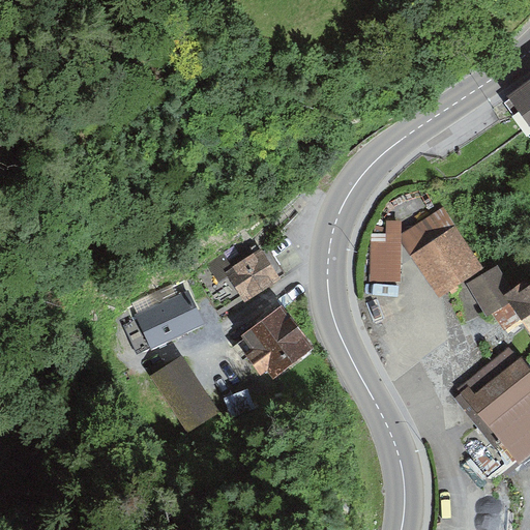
[(529,84),(505,104),(529,137),(529,84)]
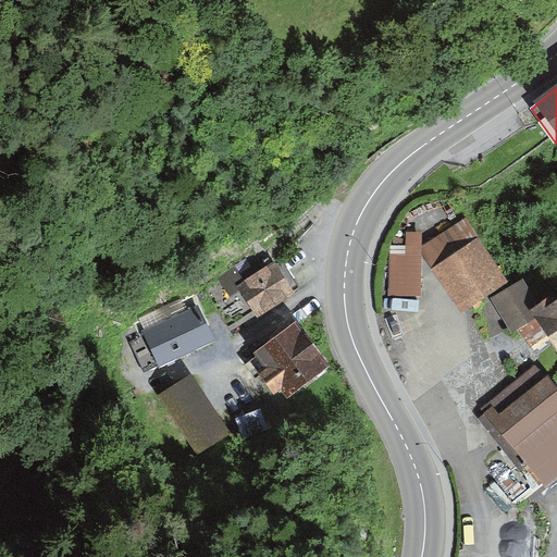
[(511,287),(467,220),(421,250),(461,312),(492,297),(511,287)]
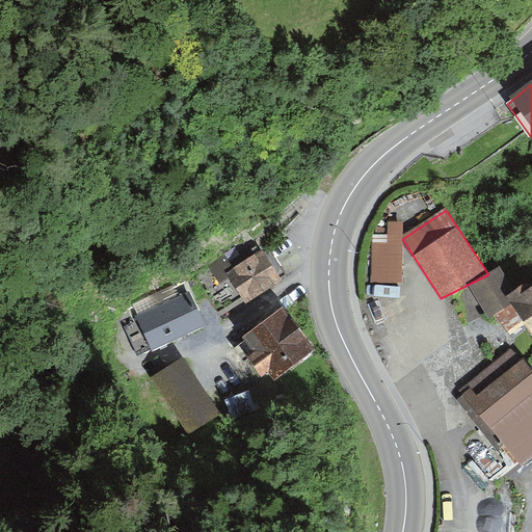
[(403,223),(387,223),(387,236),(373,236),(372,284),(402,284),(402,239),(403,223)]
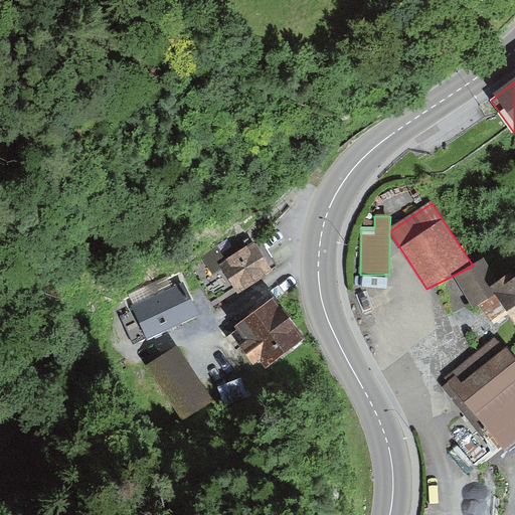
[(281,274),(255,238),(226,260),(247,289),(251,294),(281,274)]
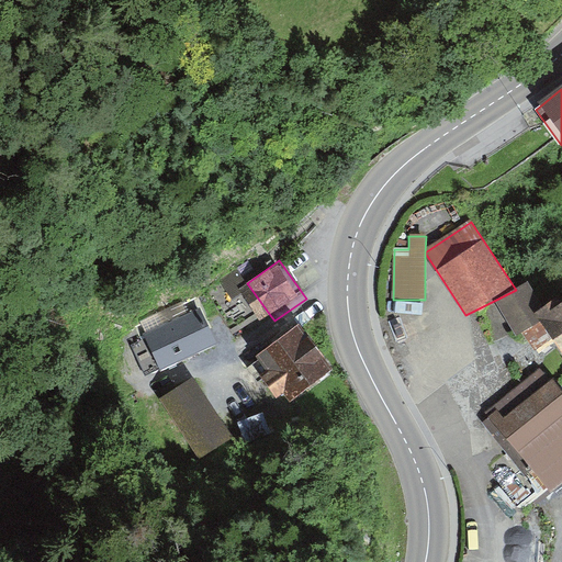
[(270,315),(247,283),(239,269),(211,288),(235,338),(270,315)]
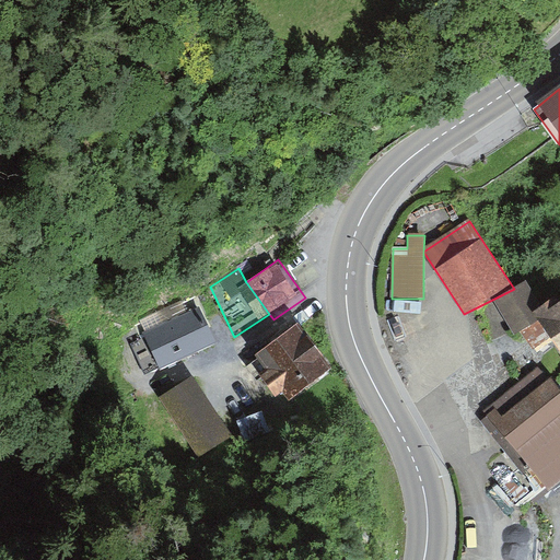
[(551,342),(559,356),(559,302),(557,296),(543,306),(524,281),(514,289),(494,299),(514,336),(521,333),(536,352),(551,342)]
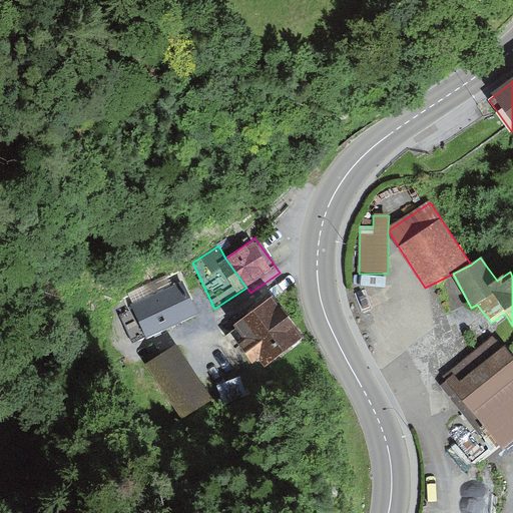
[(176,281),(130,301),(146,337),(192,316),(176,281)]
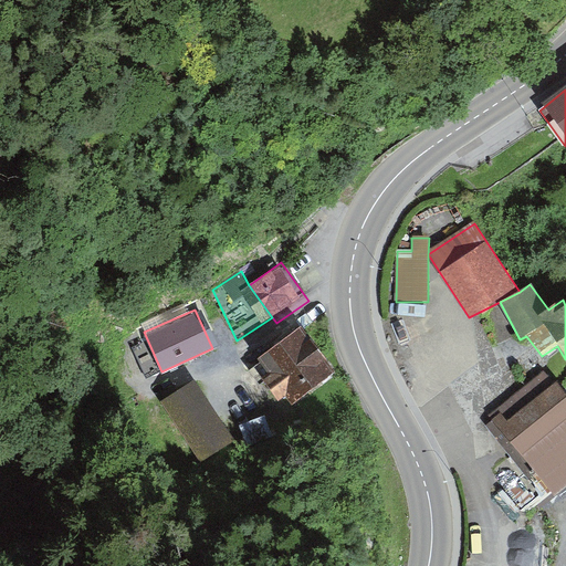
[(333,369),(303,327),(259,359),(290,401),(333,369)]
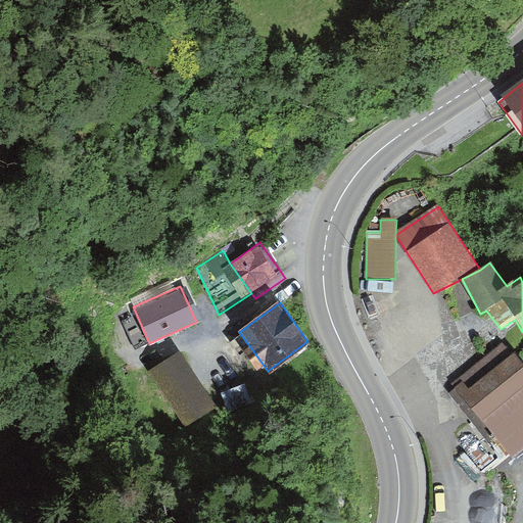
[(522,459),(522,354),(519,349),(468,391),(522,459)]
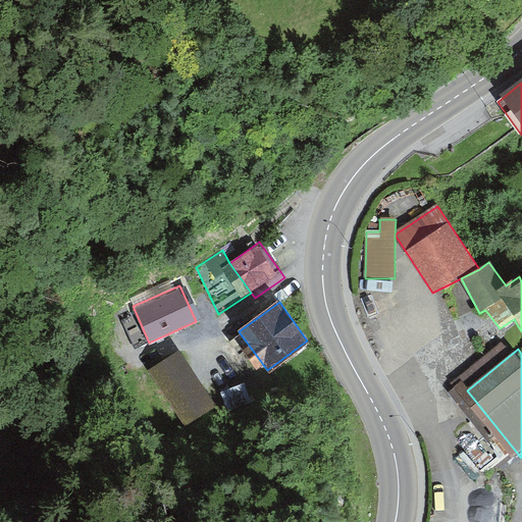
[(177,353),(150,372),(189,424),(219,406),(177,353)]
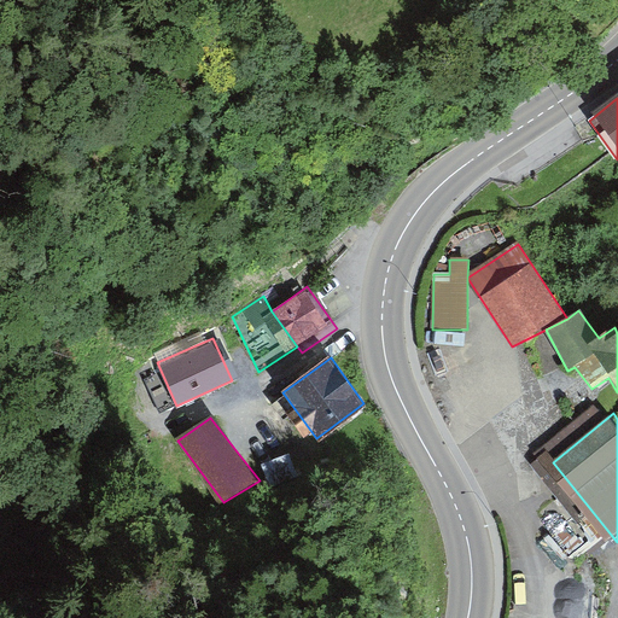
All buildings are outlined.
